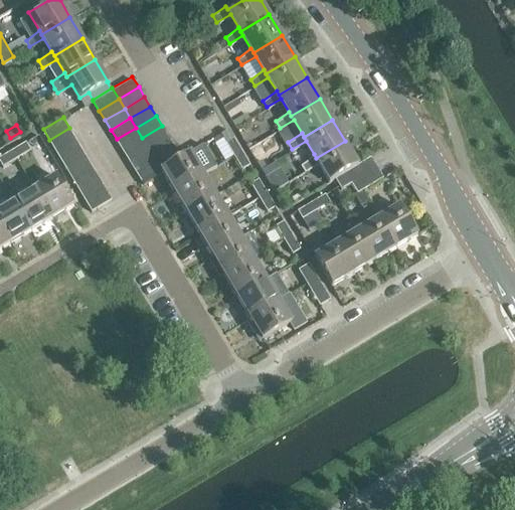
[(148,147),(167,135),(162,126),(142,138),(148,147)]
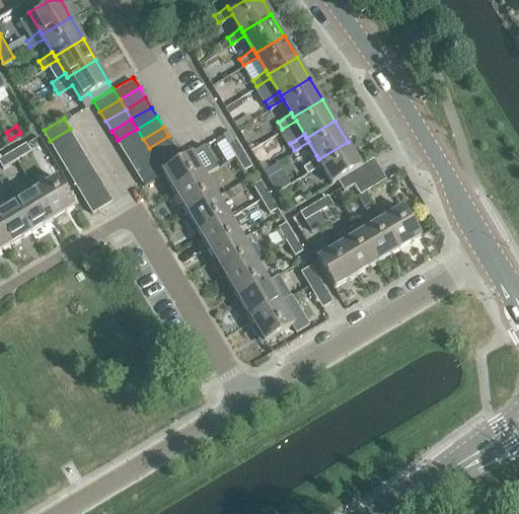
[(76,139),(70,129),(50,141),(56,151),(76,139)]
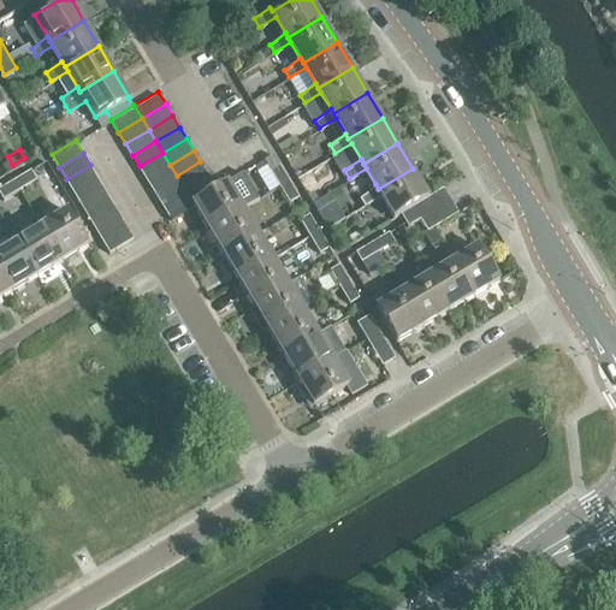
[(163,153),(140,166),(147,178),(170,165),(163,153)]
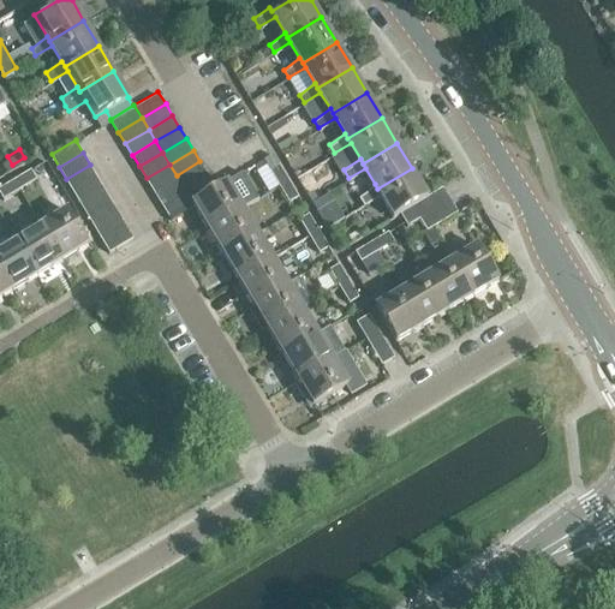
[(19,185),(35,175),(49,168),(43,159),(13,177),(19,185)]
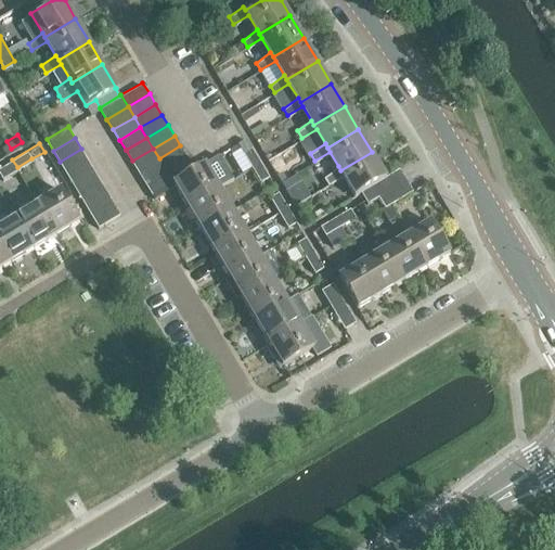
[(252,165),(260,160),(252,144),(243,150),(252,165)]
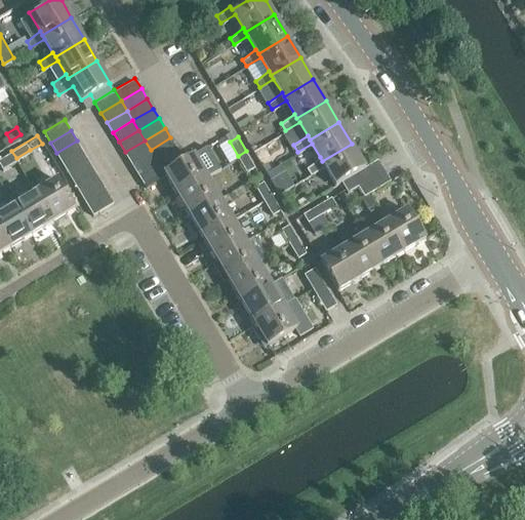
[(156,160),(176,148),(170,137),(151,150),(156,160)]
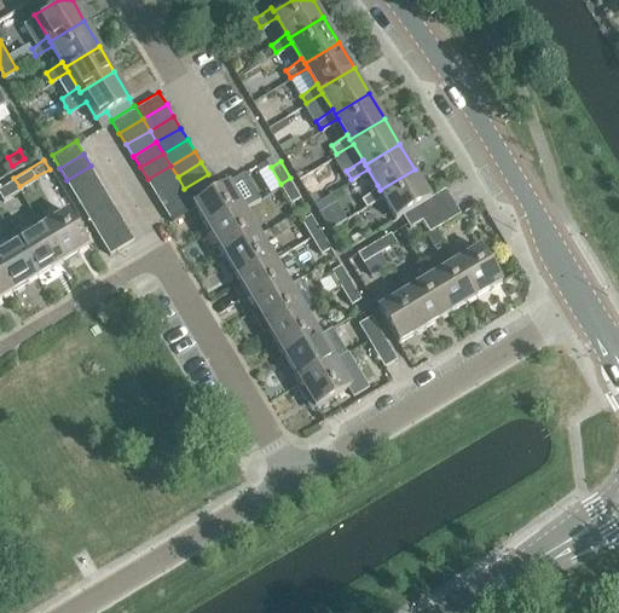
[(74,191),(98,177),(91,166),(67,180),(74,191)]
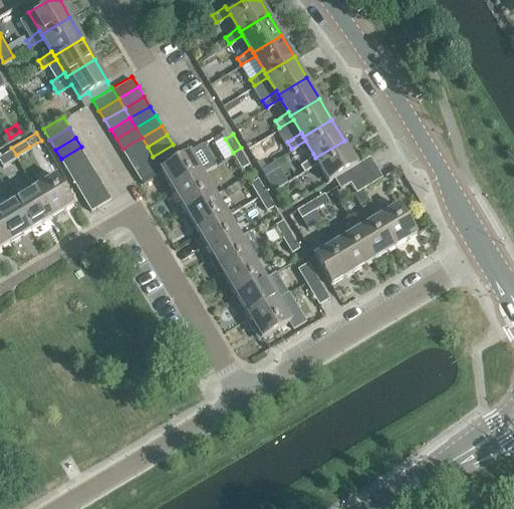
[(142,138),(122,149),(129,159),(148,147),(142,138)]
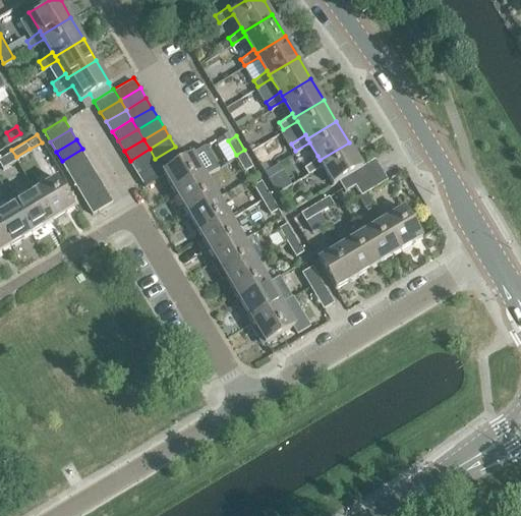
[(349,142),(320,160),(317,156),(304,165),(308,172),(323,163),(333,181),(339,178),(345,188),(355,182),(381,167),(374,156),(361,164),(349,142)]
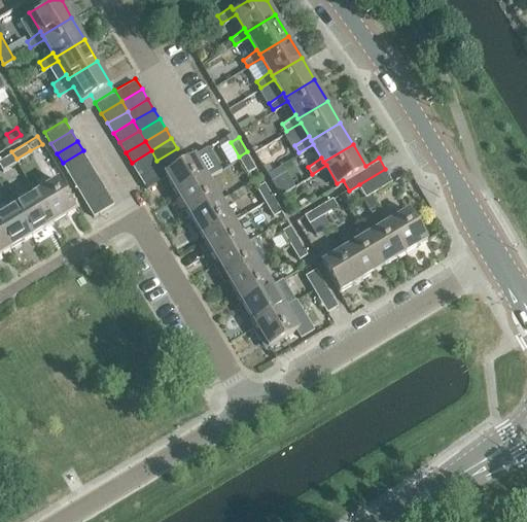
[(164,171),(183,159),(177,148),(156,161),(164,172),(165,171),(164,171)]
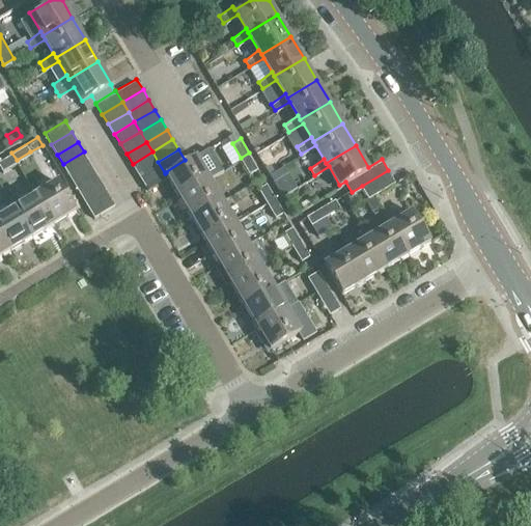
[(70,174),(89,162),(84,151),(63,164),(70,174)]
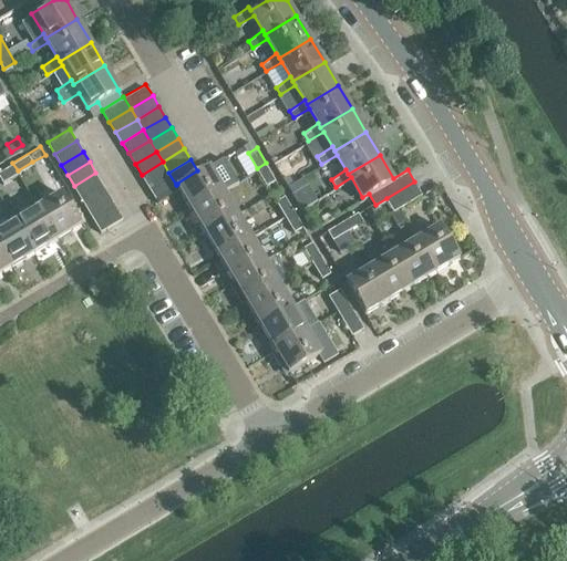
[(163,162),(142,175),(148,185),(168,173),(163,162)]
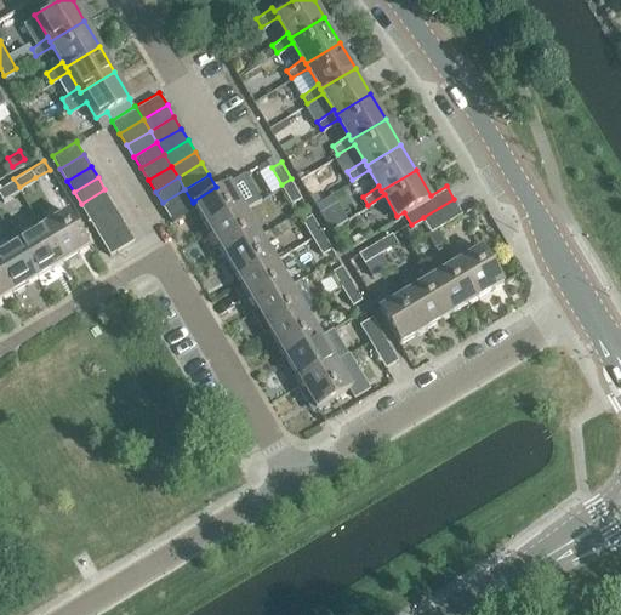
[(0,193),(3,198),(20,187),(13,178),(0,186),(0,193)]
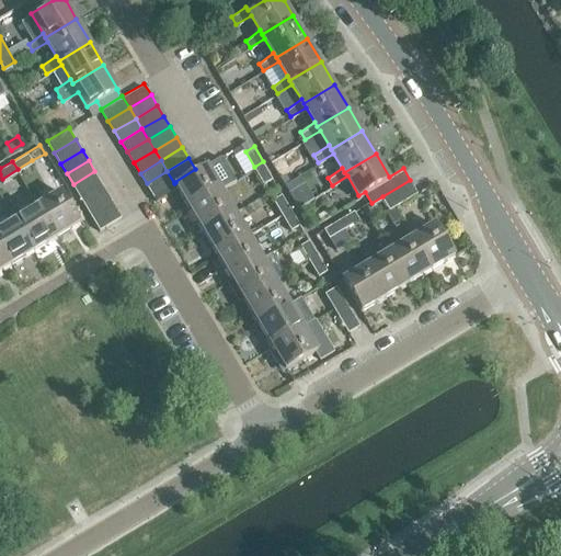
[(263,181),(272,177),(263,161),(254,167),(263,181)]
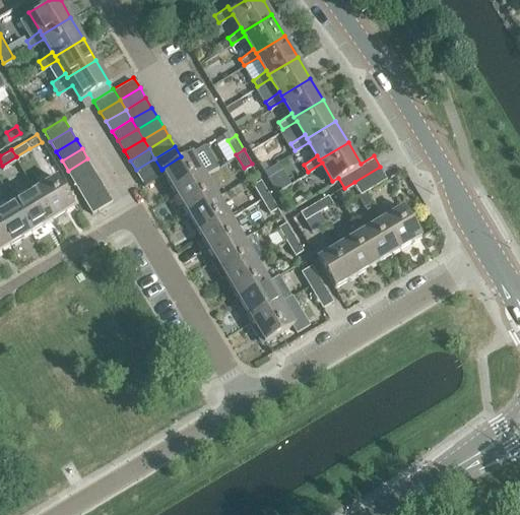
[(161,169),(163,169),(175,190),(204,173),(191,151),(181,156),(161,169)]
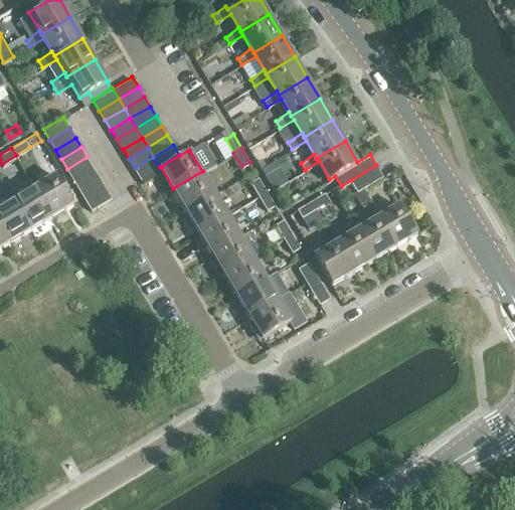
[(72,178),(93,167),(87,157),(67,169),(72,178)]
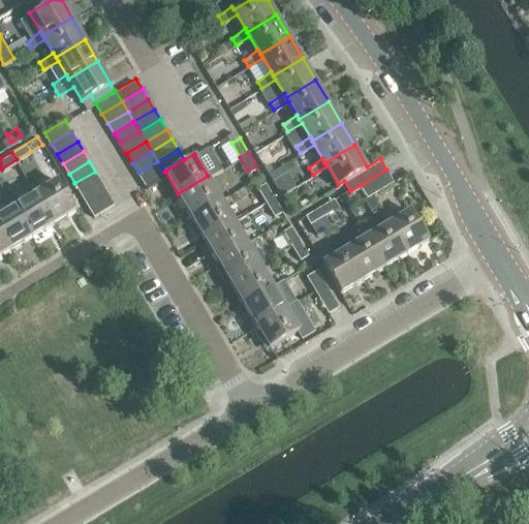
[(157,161),(138,173),(145,184),(164,173),(157,161)]
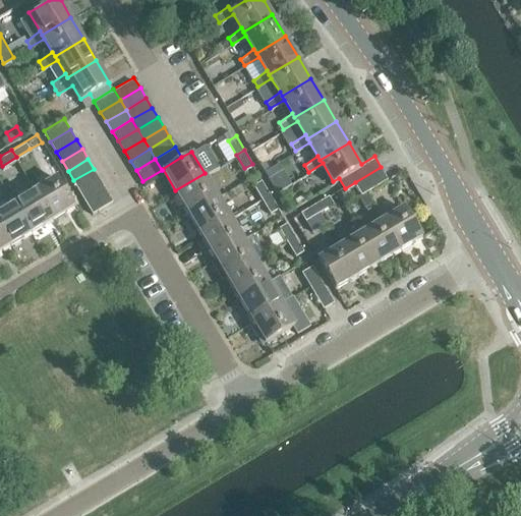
[(269,169),(277,186),(290,181),(283,163),(269,169)]
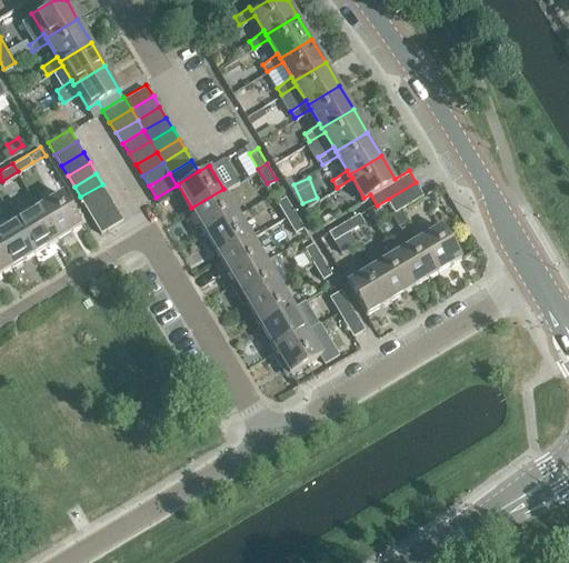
[(422,193),(416,182),(388,199),(395,210),(422,193)]
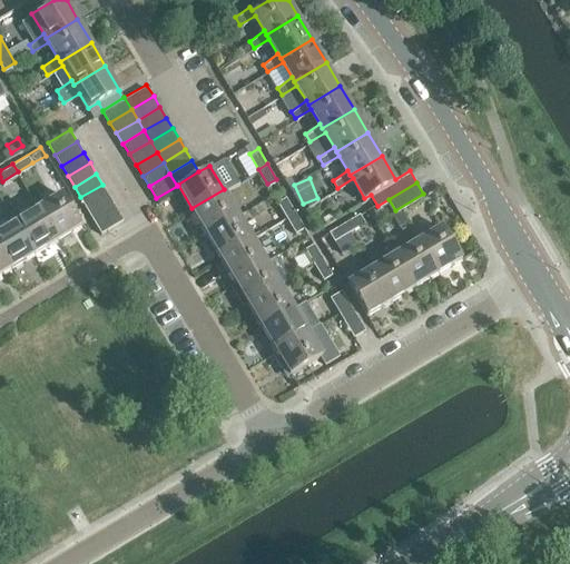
[(87,208),(109,195),(102,185),(80,197),(87,208)]
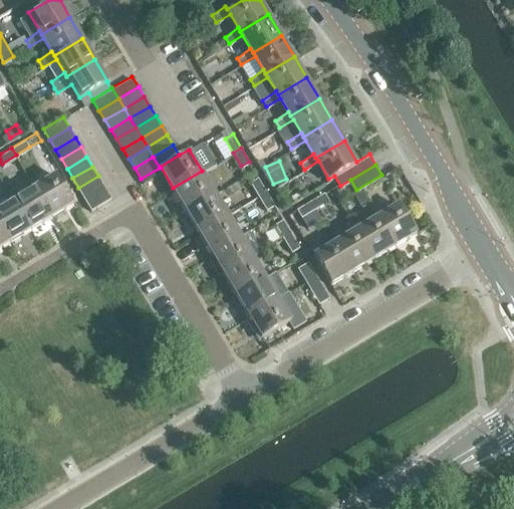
[(186,209),(214,192),(202,171),(173,188),(186,209)]
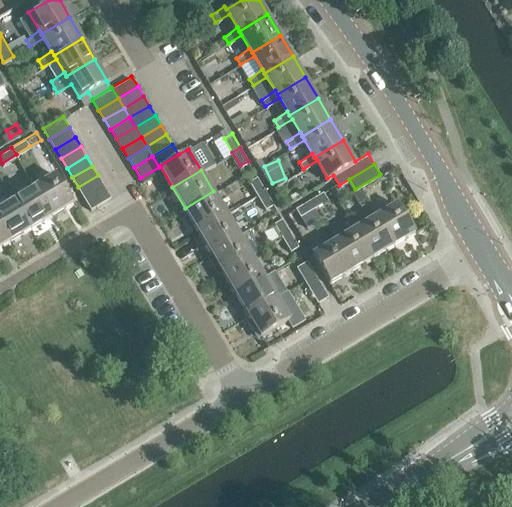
[(34,185),(51,213),(73,200),(56,172),(34,185)]
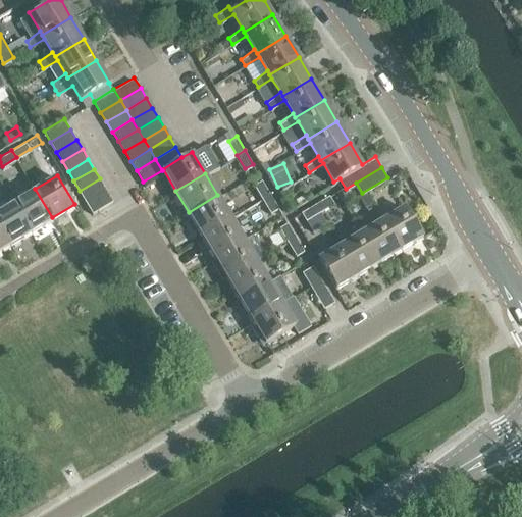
[(86,201),(106,189),(100,178),(80,191),(86,201)]
